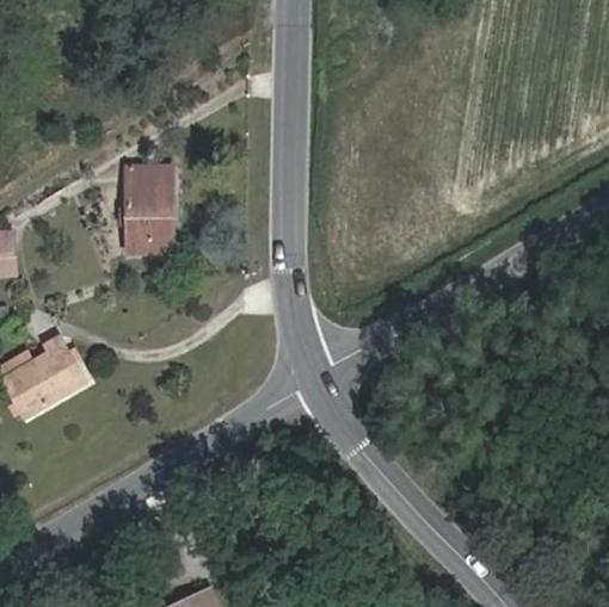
[(171,249),(171,165),(124,165),(125,210),(133,210),(134,220),(125,220),(125,249),(171,249)]
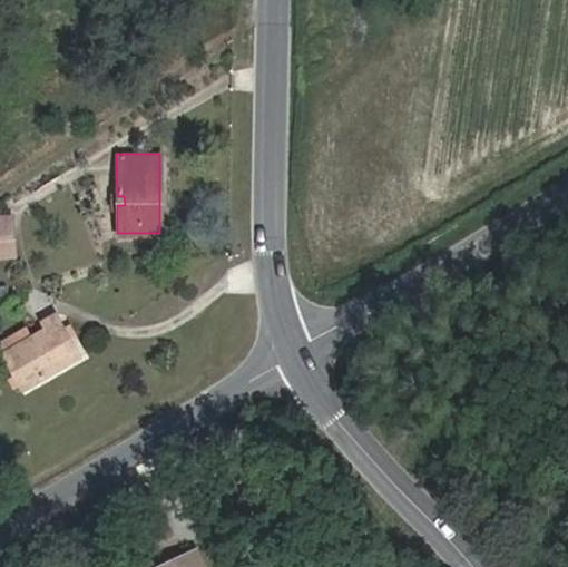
[(0,255),(13,254),(9,214),(0,215),(0,255)]
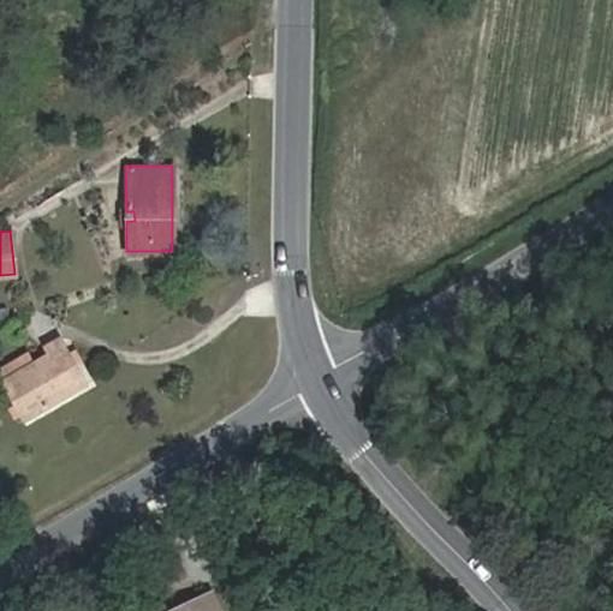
[(0,384),(21,418),(85,381),(60,336),(42,347),(47,354),(31,363),(0,381),(0,384)]
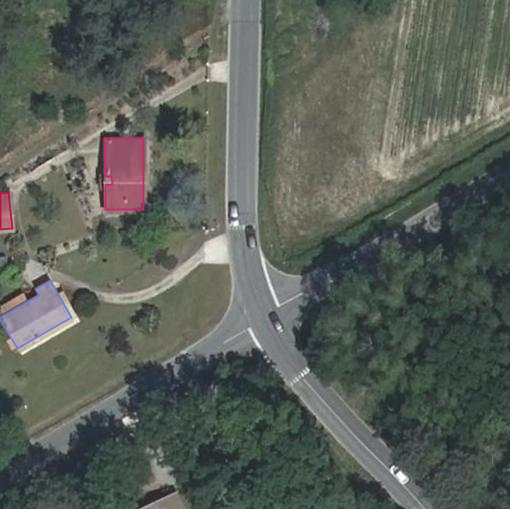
[(26,302),(21,293),(0,305),(0,317),(26,302)]
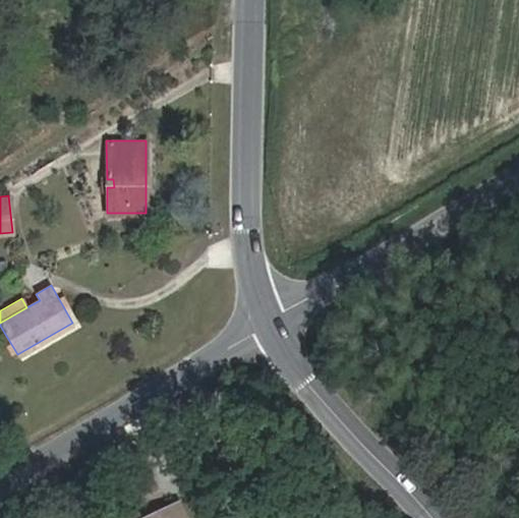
[(181,517),(174,503),(139,517),(181,517)]
